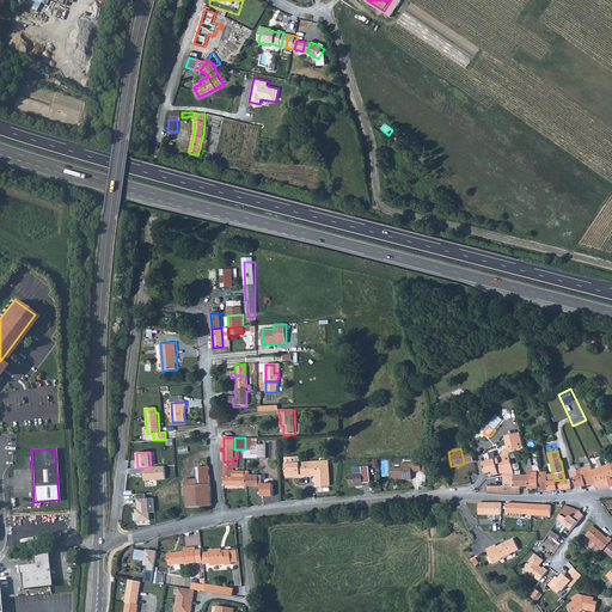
[(509,456),(499,459),(500,465),(496,465),(499,475),(502,473),(513,471),(512,463),(509,456)]
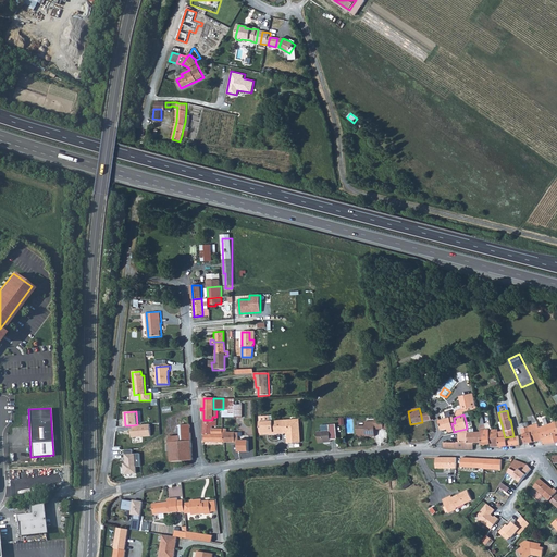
[(284,423),(280,423),(280,422),(273,422),(273,416),(259,417),(261,434),(274,433),(274,434),(277,434),(277,431),(284,430),(300,428),(299,421),(284,421),(284,423)]
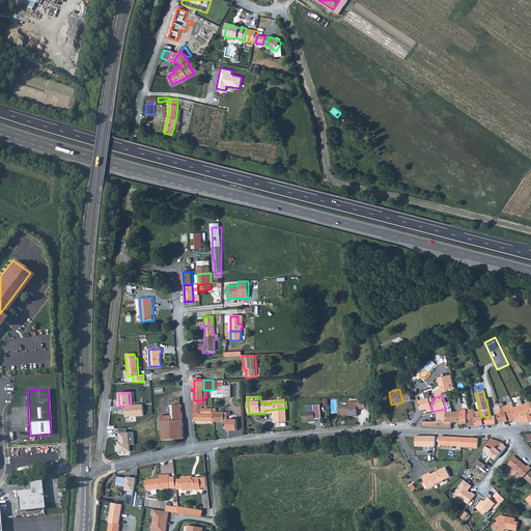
[(202,407),(206,406),(206,397),(202,397),(202,400),(194,400),(193,414),(194,414),(194,421),(214,421),(214,413),(212,413),(212,411),(212,409),(202,409),(202,407)]
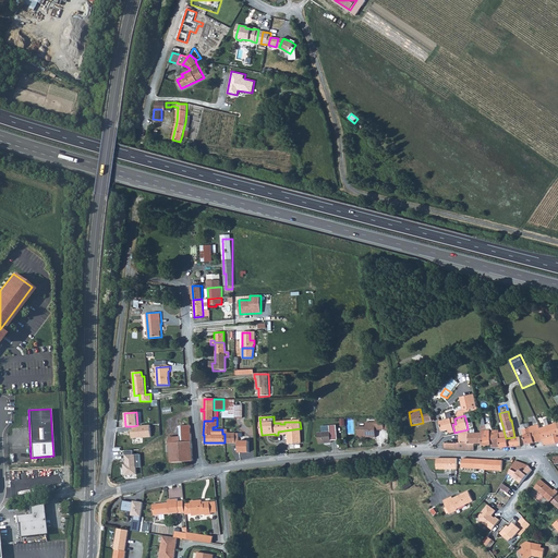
[(378,431),(386,429),(386,420),(386,419),(377,419),(377,422),(367,423),(367,427),(360,427),(360,437),(378,437),(378,431)]
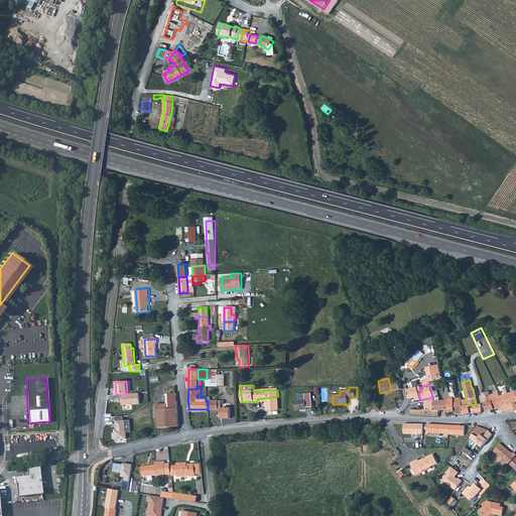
[(415,398),(416,401),(420,400),(418,392),(421,392),(420,387),(407,390),(409,399),(415,398)]
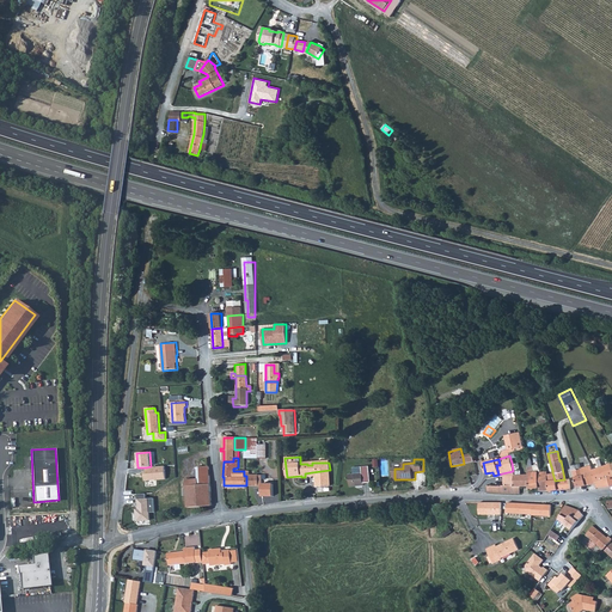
[(538,491),(549,490),(546,473),(546,471),(540,472),(530,473),(530,469),(532,467),(531,460),(526,461),(527,475),(528,487),(528,489),(538,489),(538,491)]
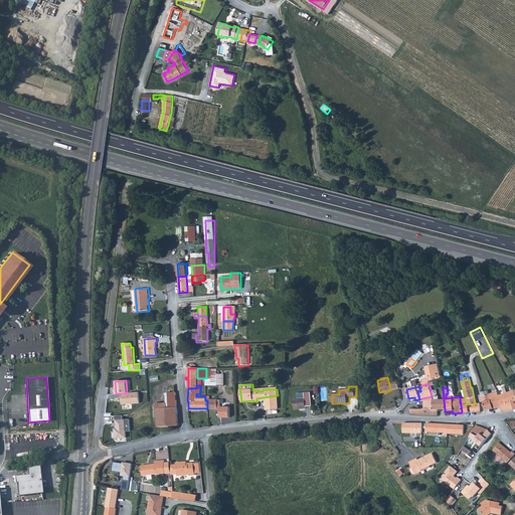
[(139,392),(127,392),(123,393),(123,397),(121,397),(122,404),(140,403),(139,392)]
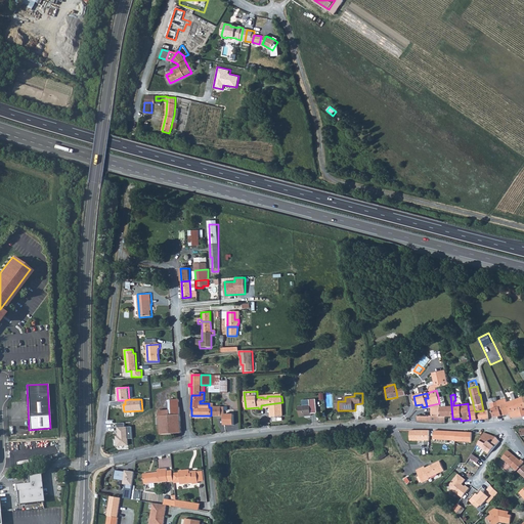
[(170,409),(160,410),(160,415),(170,415),(170,411),(180,410),(179,399),(169,400),(170,409)]
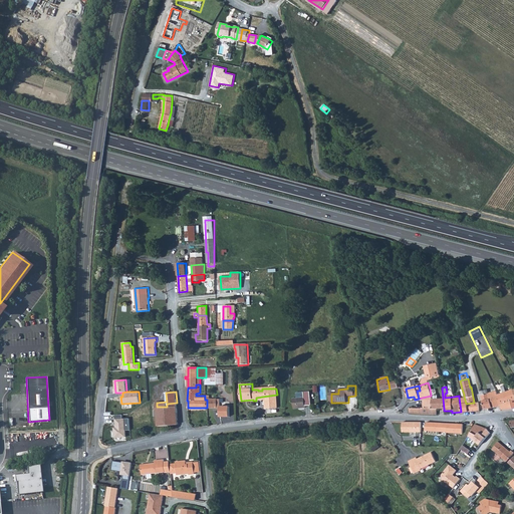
[(489,400),(482,402),(485,410),(500,406),(498,396),(497,392),(496,392),(488,394),(489,400)]
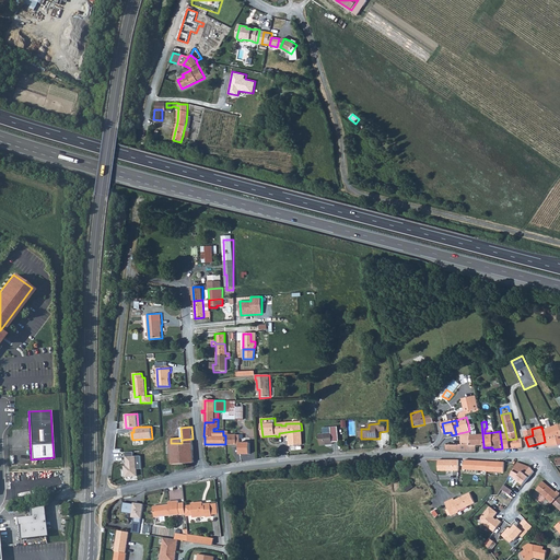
[(545,442),(546,446),(558,445),(559,444),(559,427),(552,428),(549,429),(543,431),(545,442)]
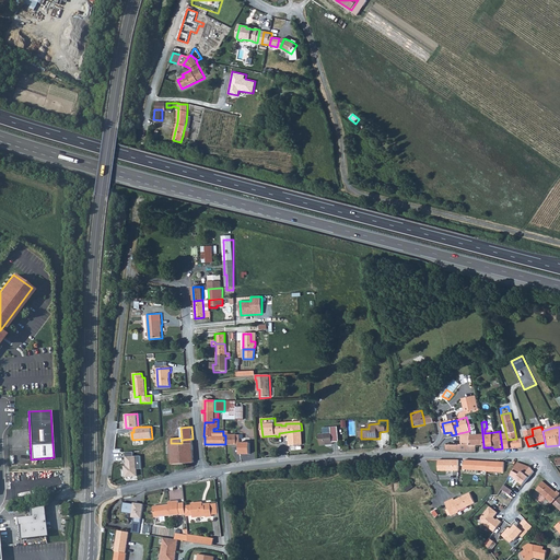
[(302,430),(286,432),(287,436),(290,436),(291,446),(302,445),(302,430)]
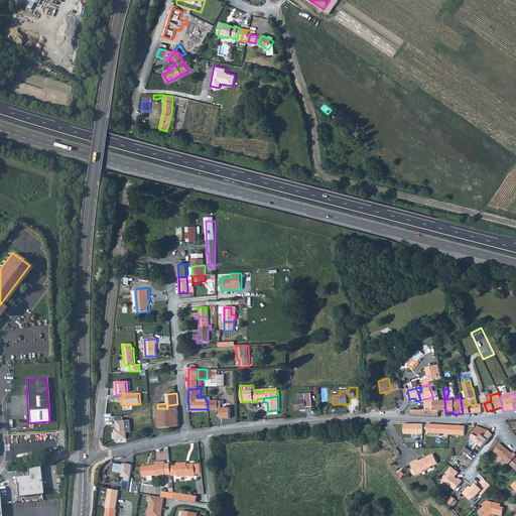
[(313,404),(312,397),(296,399),(298,409),(309,408),(309,404),(313,404)]
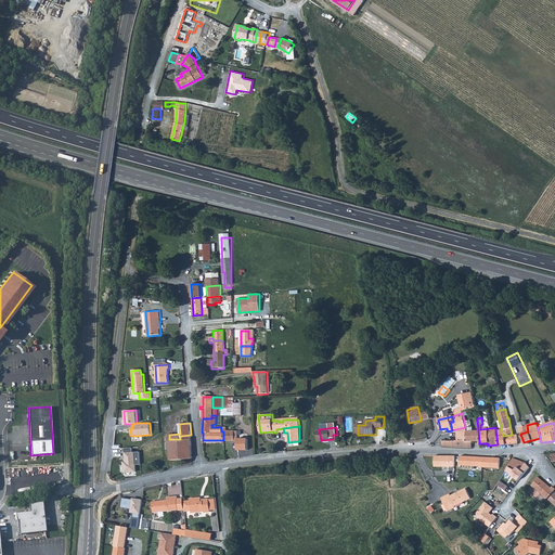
[(455,429),(457,441),(467,441),(466,431),(465,427),(455,429)]
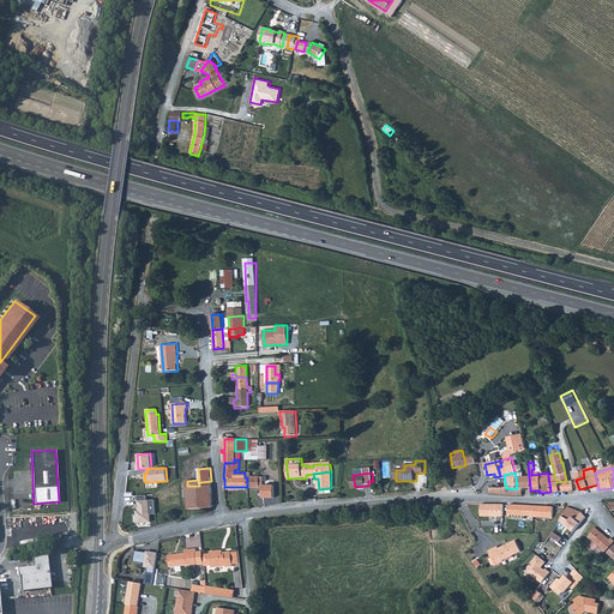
[(554,474),(548,475),(551,492),(572,491),(571,481),(566,481),(557,482),(554,474)]
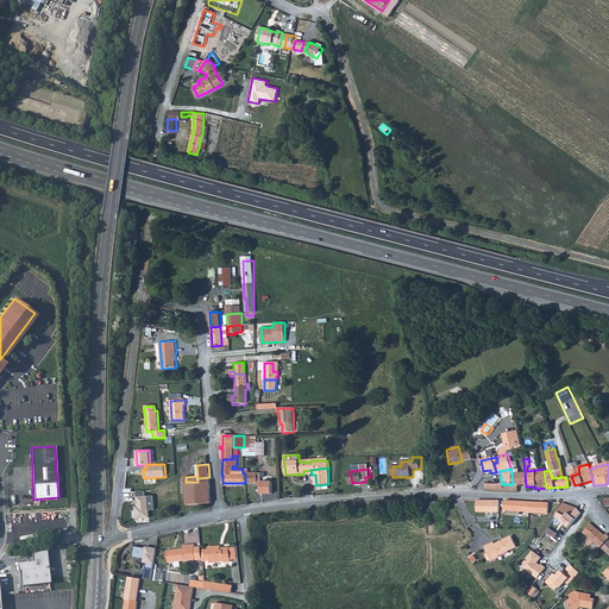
[(256,475),(257,472),(245,472),(245,473),(245,483),(262,483),(262,475),(256,475)]
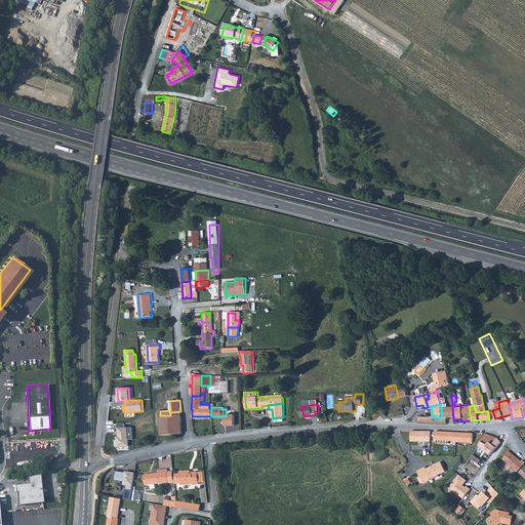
[(446,417),(453,417),(452,407),(441,408),(442,417),(446,417)]
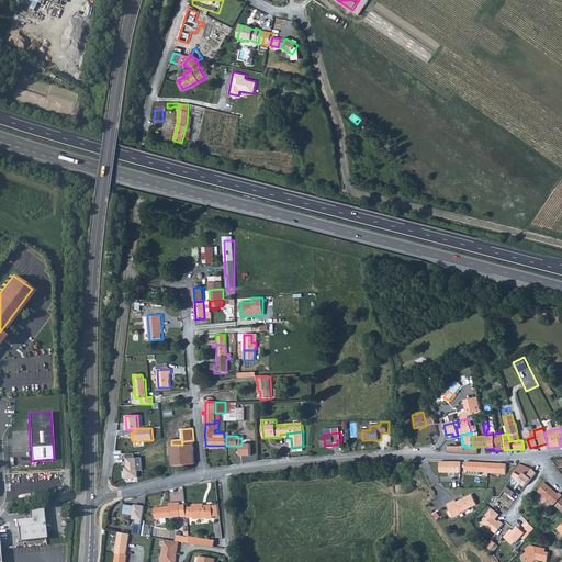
[(183,465),(182,445),(171,445),(172,465),(183,465)]
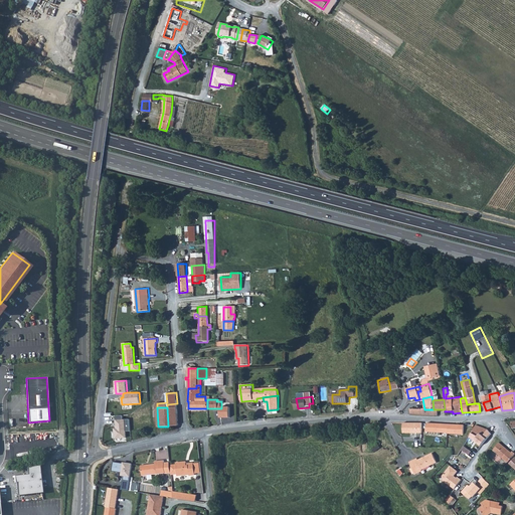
[(178,425),(177,407),(167,407),(168,426),(178,425)]
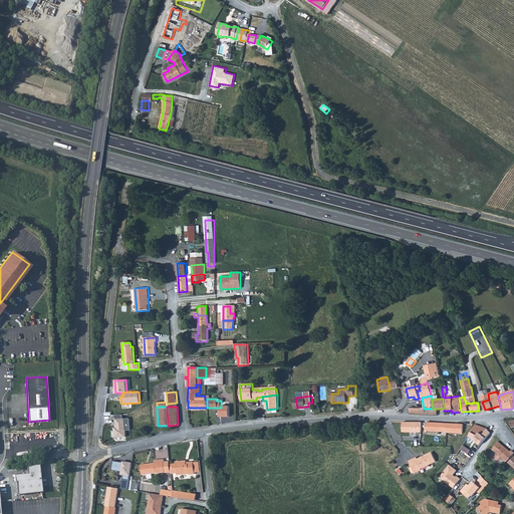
[(124,419),(115,419),(115,427),(113,428),(114,439),(126,437),(124,419)]
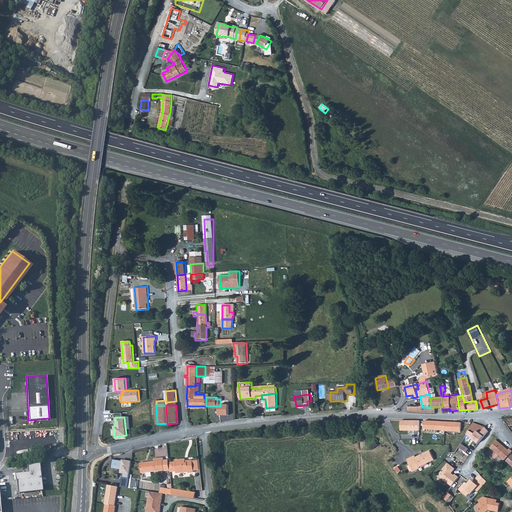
[(446,431),(446,422),(439,422),(432,421),(425,420),(424,430),(445,431),(446,431)]
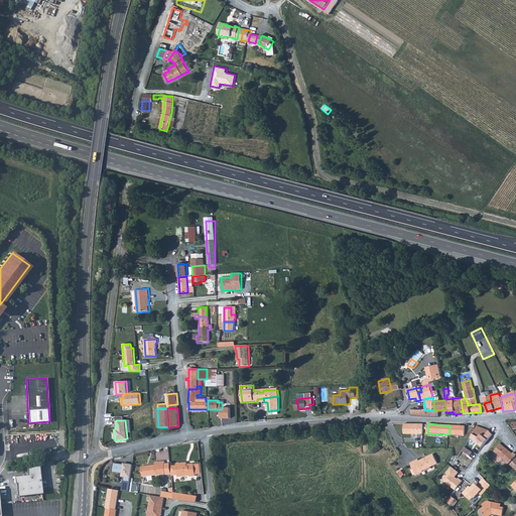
[(404,424),(404,434),(423,434),(423,424),(404,424)]
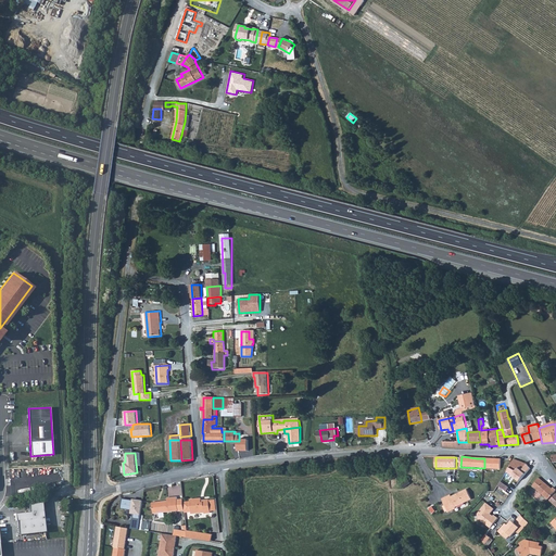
[(484,458),(484,468),(500,469),(501,458),(484,458)]
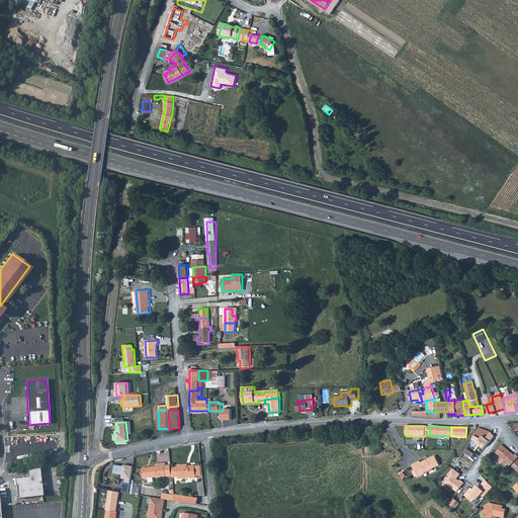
[(475,434),(482,436),(486,430),(480,428),(475,434)]
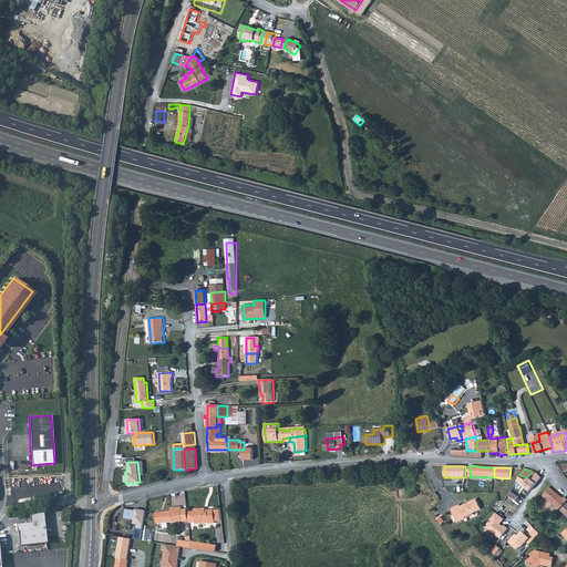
[(516,481),(519,484),(528,491),(540,477),(538,474),(537,473),(533,480),(527,477),(519,475),(516,481)]
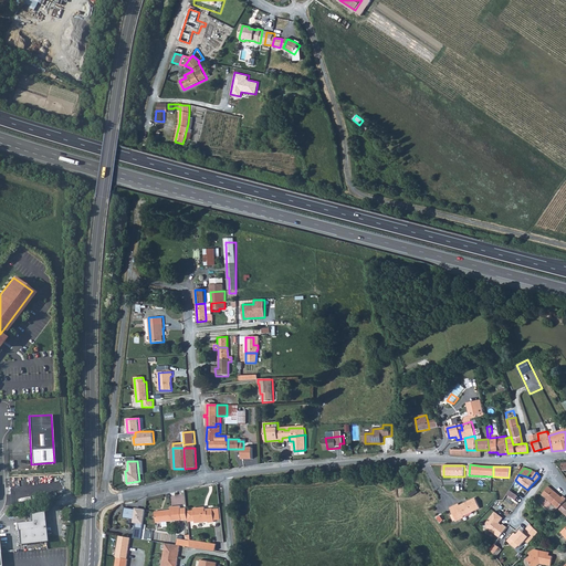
[(541,494),(558,509),(564,501),(565,500),(547,485),(547,486),(541,494)]
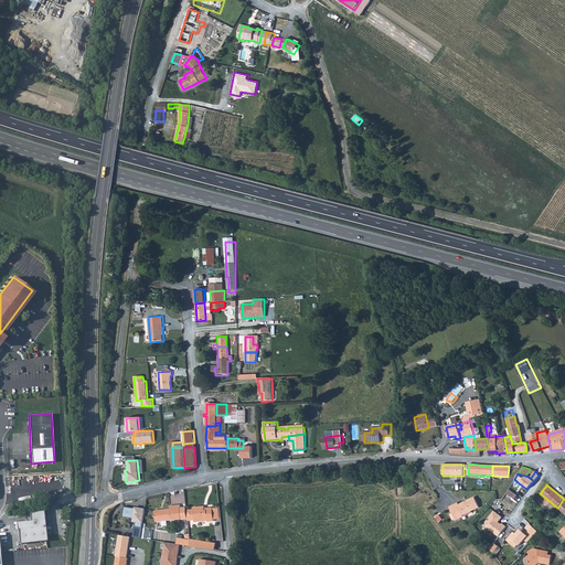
[(456,519),(457,520),(464,516),(465,514),(480,505),(475,496),(459,503),(458,502),(454,504),(457,510),(452,512),(456,519)]
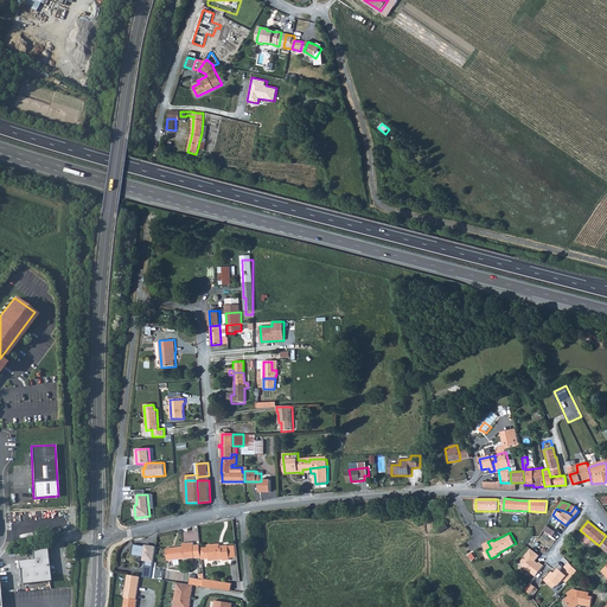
[(168,561),(196,558),(193,547),(193,543),(183,544),(183,547),(166,549),(168,561)]
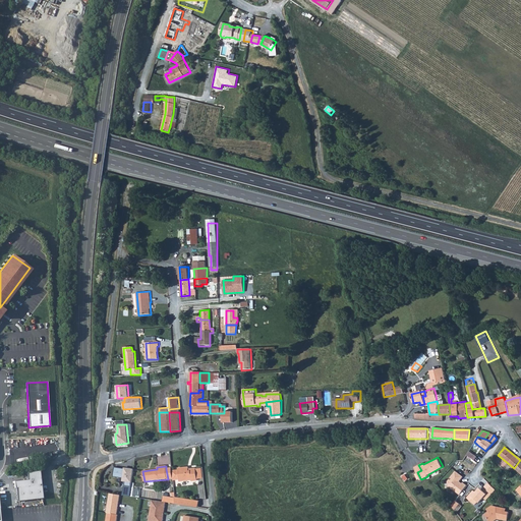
[(113,477),(123,478),(125,481),(125,485),(131,486),(134,469),(129,468),(129,469),(115,467),(113,477)]
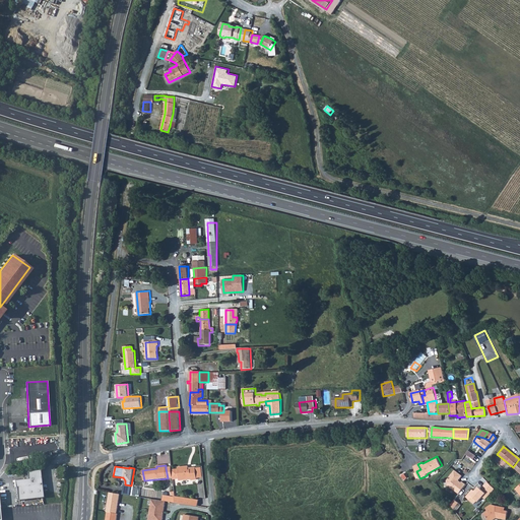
[(197,478),(195,468),(189,468),(190,470),(188,470),(188,466),(177,468),(178,469),(179,479),(179,481),(191,479),(191,480),(197,480),(197,478)]
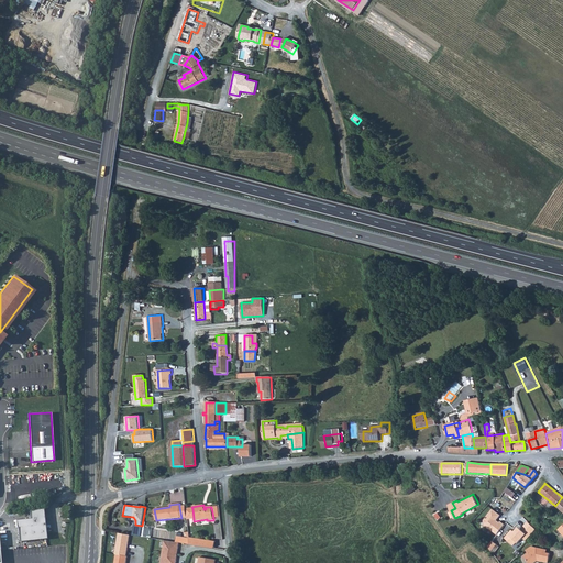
[(211,507),(213,518),(221,518),(220,506),(211,507)]
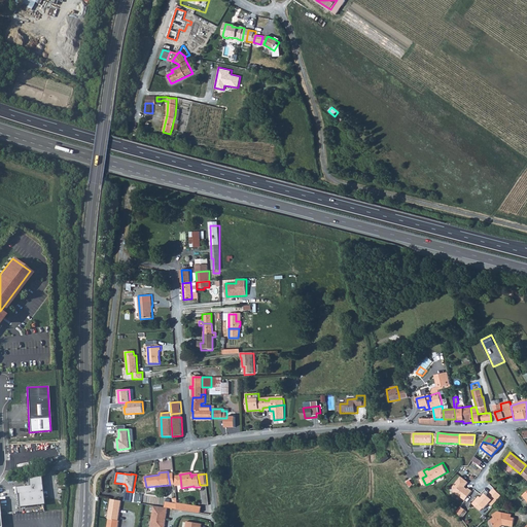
[(16,493),(18,506),(43,504),(40,476),(28,478),(28,485),(14,486),(14,493),(16,493)]
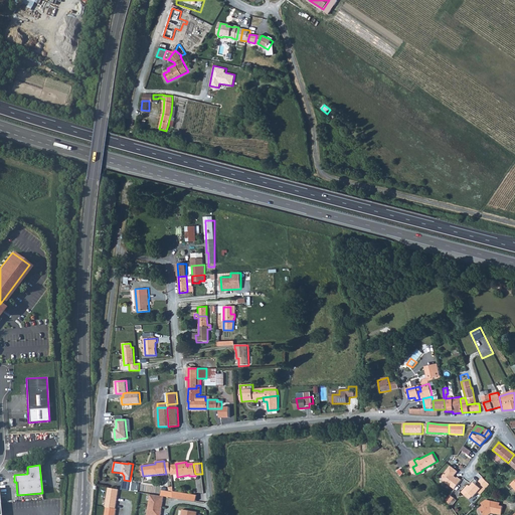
[(444,482),(455,490),(462,481),(458,478),(456,480),(454,478),(458,472),(450,467),(443,477),(444,482)]
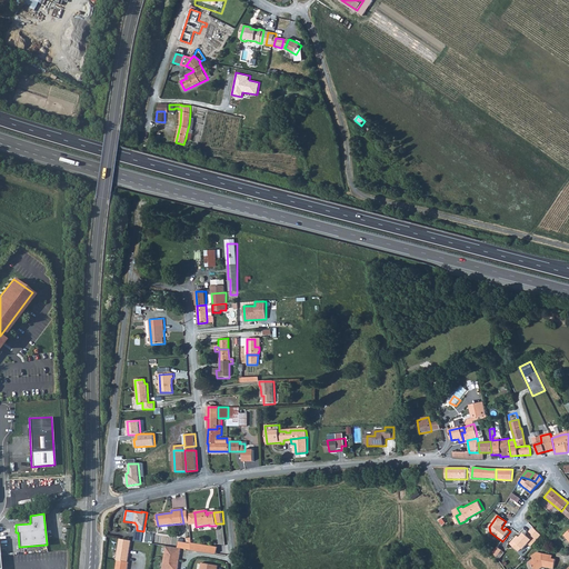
[(541,535),(533,527),(525,538),(522,537),(520,539),(518,537),(511,546),(520,552),(523,549),(525,550),(529,545),(532,547),(540,536),(541,535)]
